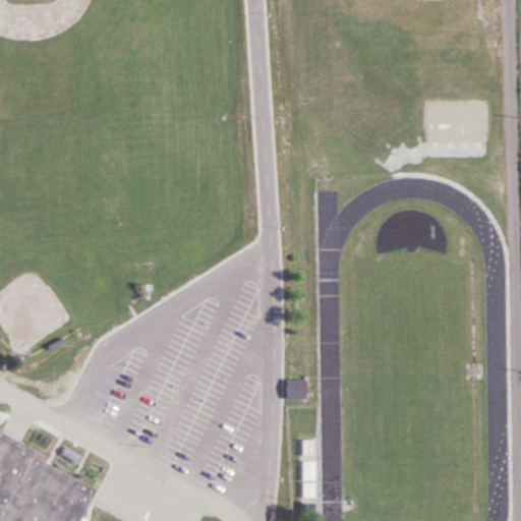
[(468,365),(468,381),(481,381),(481,365),(468,365)]
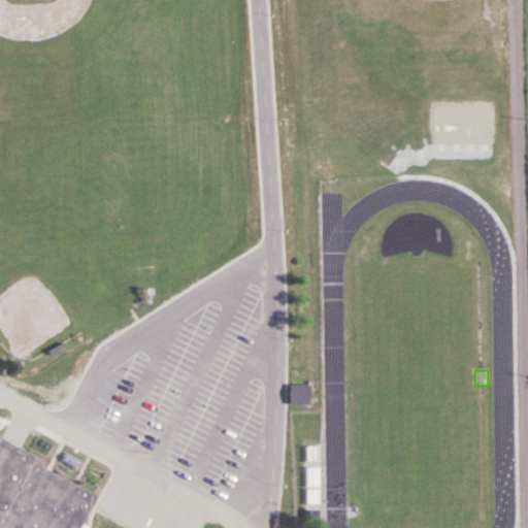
[(310,386),(290,386),(290,405),(310,405),(310,386)]
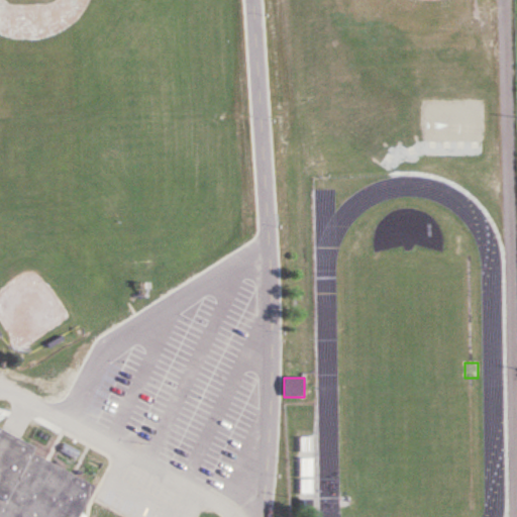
[(0,516),(0,429),(33,446),(31,451),(94,487),(78,516),(0,516)]
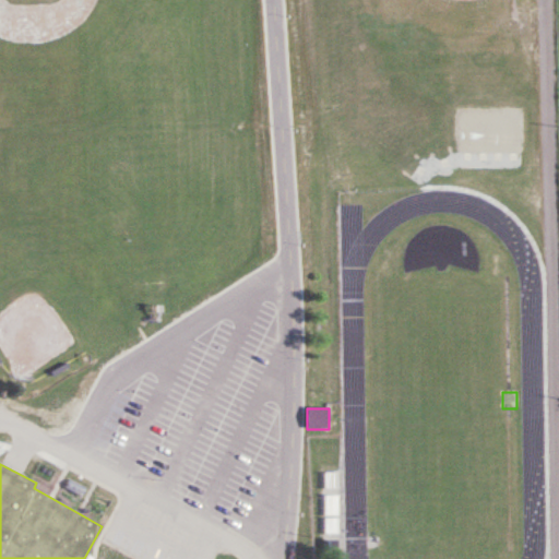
[(339,474),(324,474),(324,491),(339,491),(339,474)]
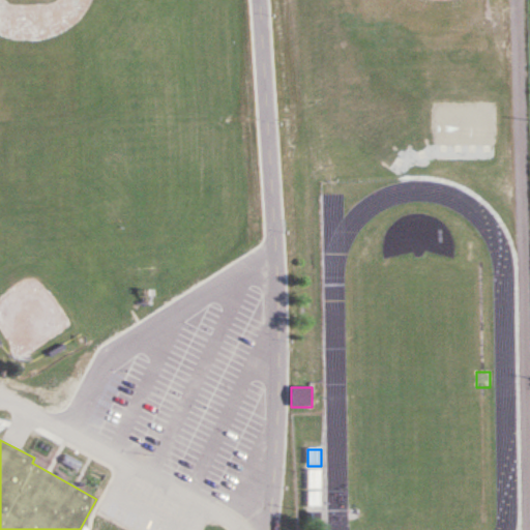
[(321,508),(321,469),(306,469),(306,508),(321,508)]
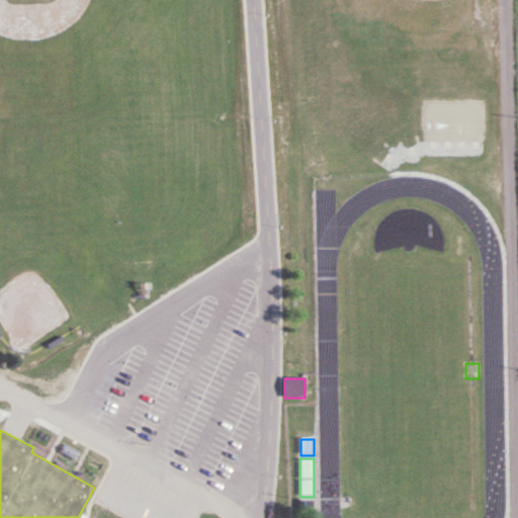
All buildings are outlined.
